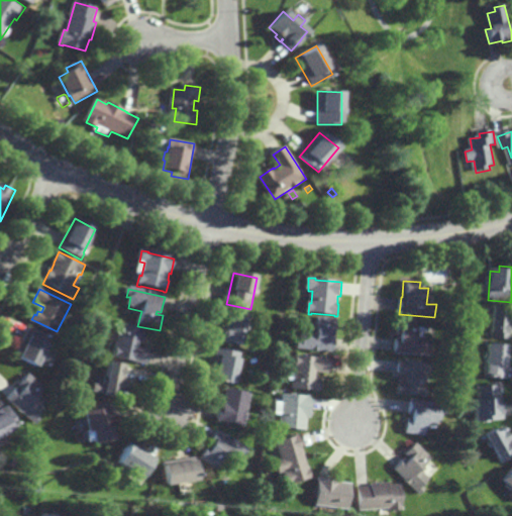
[(511,327),(510,340),(509,340),(501,341),(492,339),(493,335),(491,335),(493,308),(506,309),(506,311),(511,312),(511,327)]
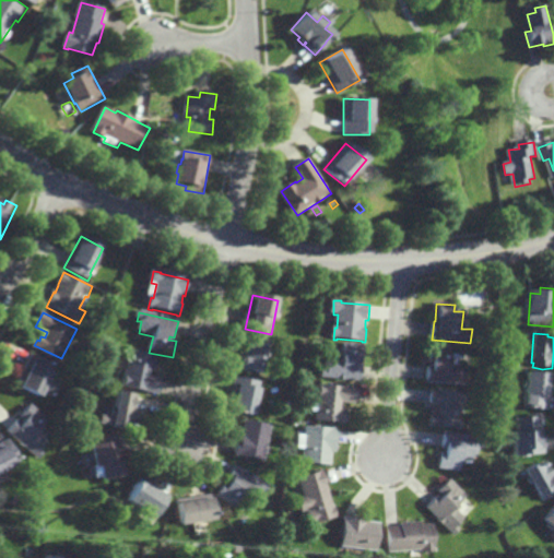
[(266,360),(264,360),(262,369),(254,367),(252,370),(237,367),(239,355),(243,356),(247,336),(270,342),(266,360)]
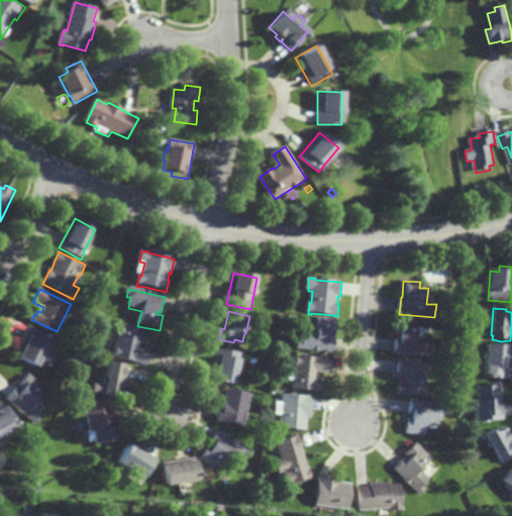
[(338,319),(337,335),(334,334),(334,342),(335,342),(335,350),(330,350),(330,349),(298,347),(299,339),(303,339),(304,332),(317,333),(318,318),(338,319)]
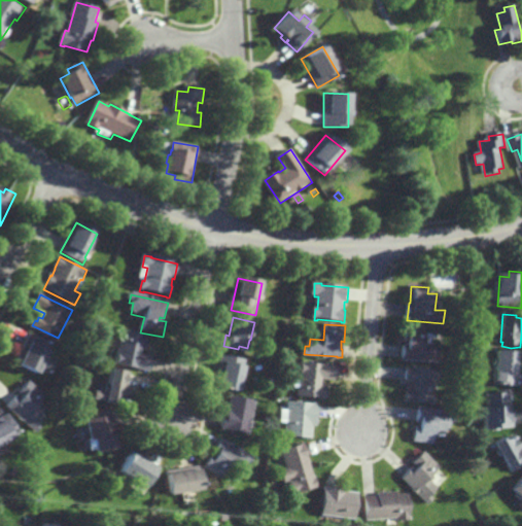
[(439,361),(404,358),(406,327),(425,328),(424,345),(438,346),(438,350),(440,350),(439,361)]
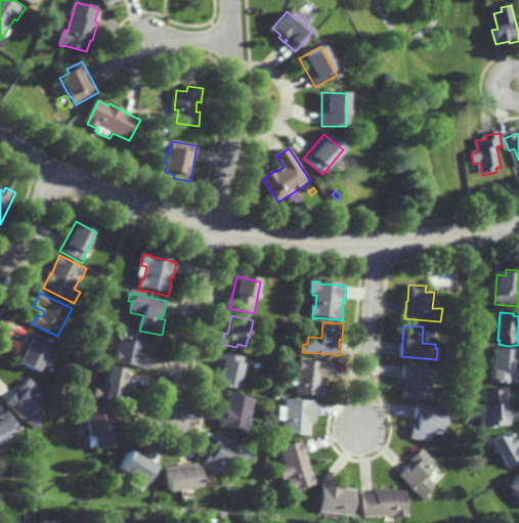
[(41,369),(18,358),(33,330),(55,340),(41,369)]
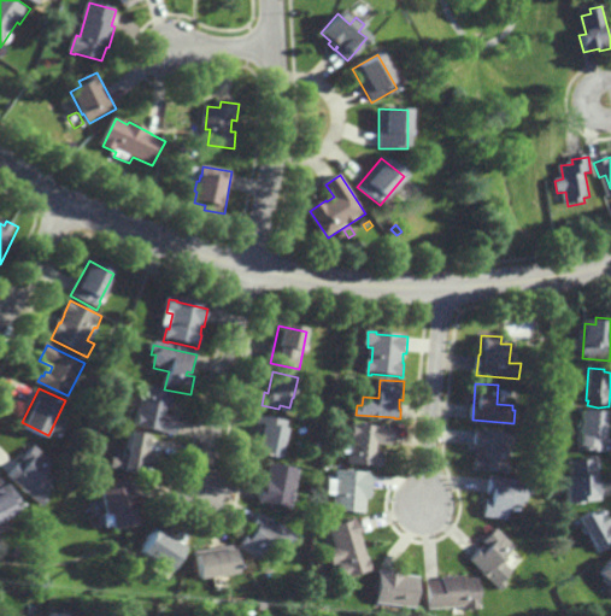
[(174,403),(172,403),(171,408),(164,405),(163,411),(180,416),(176,433),(134,423),(140,397),(141,397),(144,388),(175,396),(174,403)]
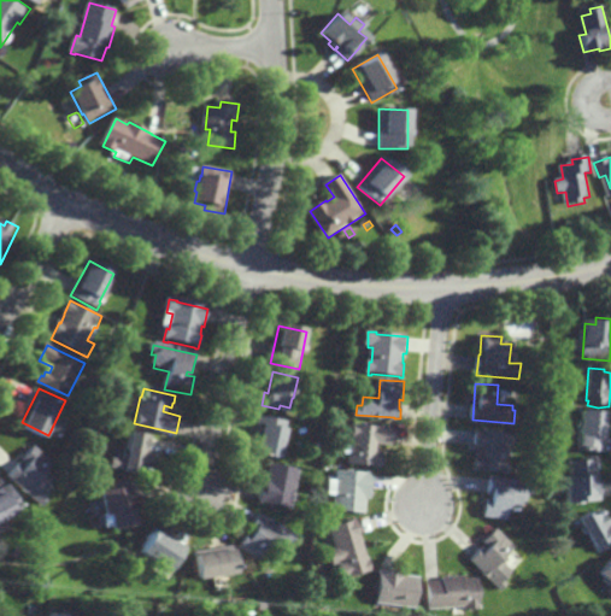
[(281,457),(252,451),(260,412),(289,418),(281,457)]
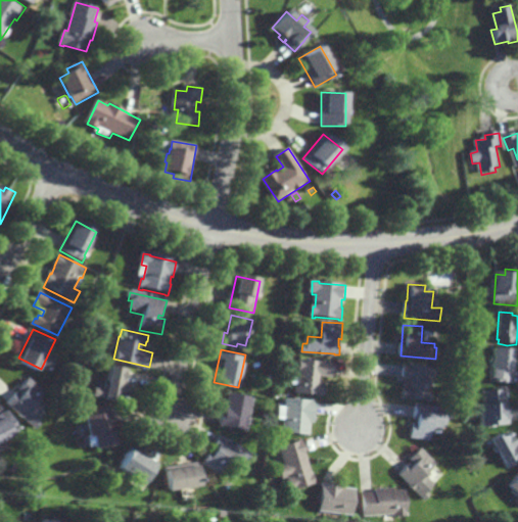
[(514,382),(490,381),(491,366),(490,366),(492,349),(517,351),(514,382)]
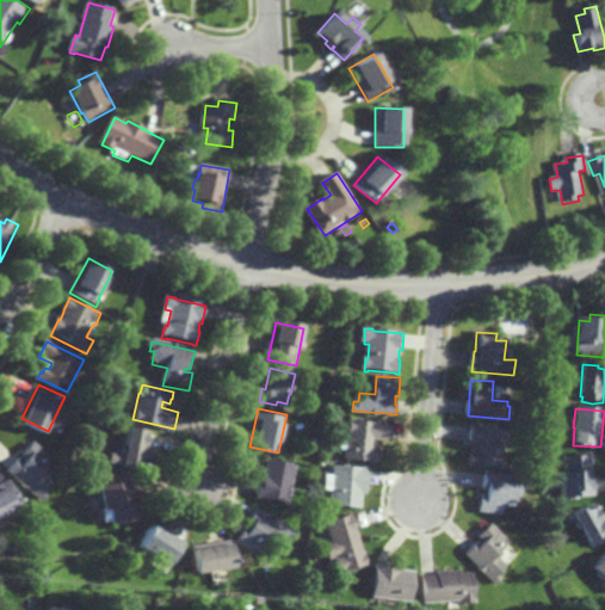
[(390,439),(374,438),(374,444),(380,445),(378,450),(382,450),(380,461),(347,457),(347,448),(343,448),(343,437),(350,437),(352,419),(391,421),(390,439)]
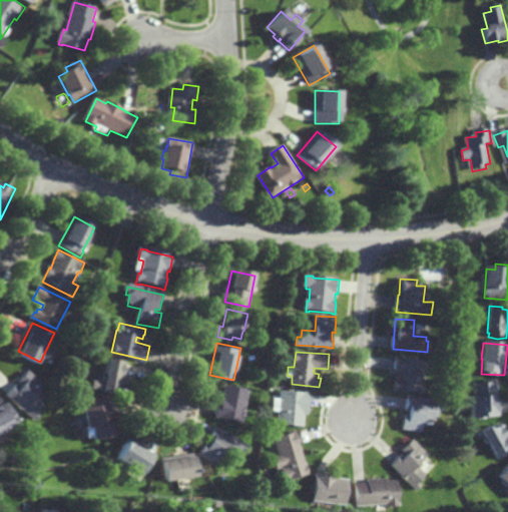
[(424,359),(424,357),(429,358),(428,371),(424,370),(423,382),(424,382),(423,394),(420,393),(420,392),(395,390),(396,379),(398,379),(398,371),(396,371),(397,355),(401,355),(401,357),(424,359)]
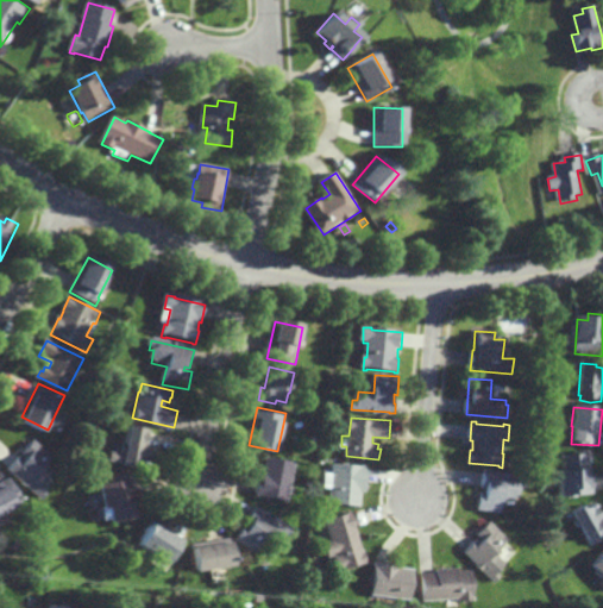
[(154,453),(150,452),(148,461),(134,458),(133,465),(105,459),(107,449),(120,452),(127,422),(150,428),(146,443),(155,445),(154,453)]
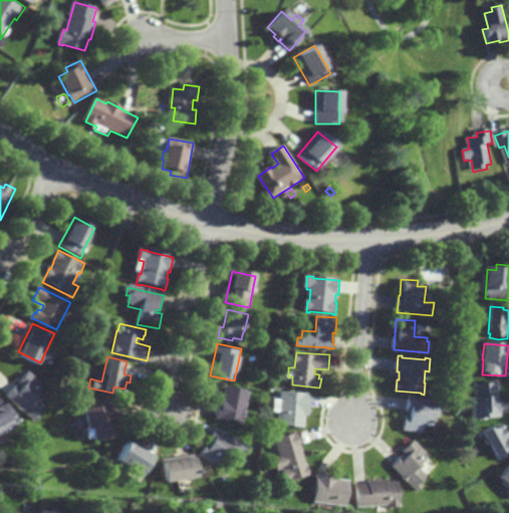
[(35,395),(45,404),(38,411),(42,415),(36,421),(9,395),(15,389),(18,391),(24,385),(21,381),(31,369),(46,382),(35,395)]
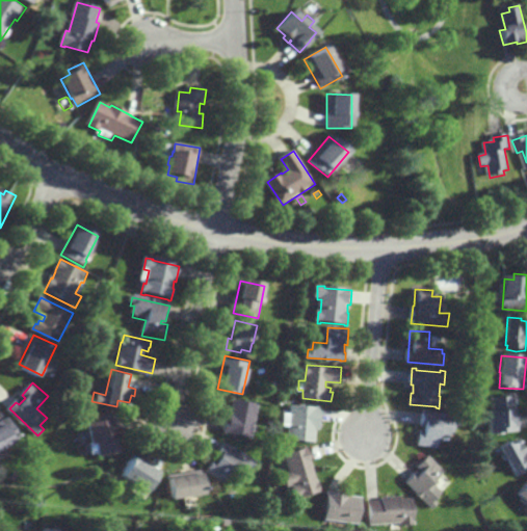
[(517,415),(519,415),(519,431),(489,431),(490,418),(486,417),(485,413),(486,410),(489,408),(493,408),(492,394),(505,394),(505,392),(516,392),(517,393),(518,394),(518,402),(517,402),(517,415)]
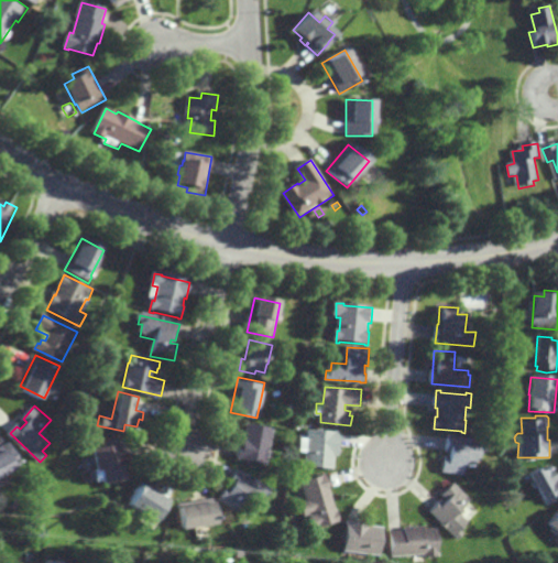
[(267,465),(238,458),(241,441),(243,442),(248,422),(276,428),(267,465)]
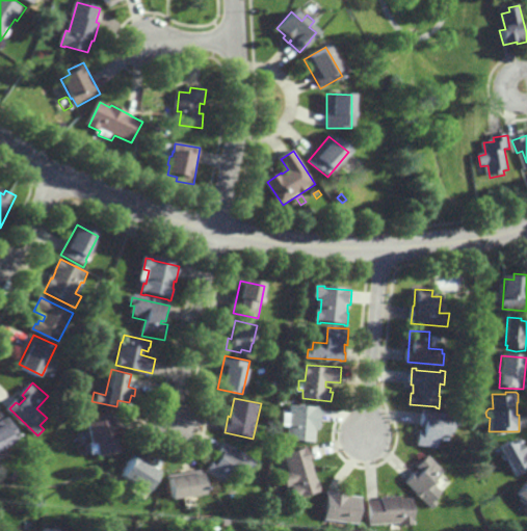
[(316,442),(289,439),(292,403),(321,406),(319,424),(321,424),(321,428),(317,428),(316,442)]
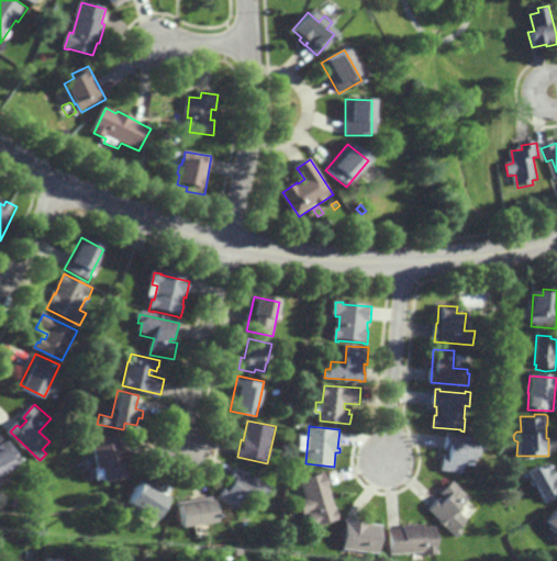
[(487,448),(482,447),(480,458),(476,458),(475,466),(465,464),(464,473),(442,470),(444,460),(447,461),(450,441),(447,440),(448,433),(488,439),(487,448)]
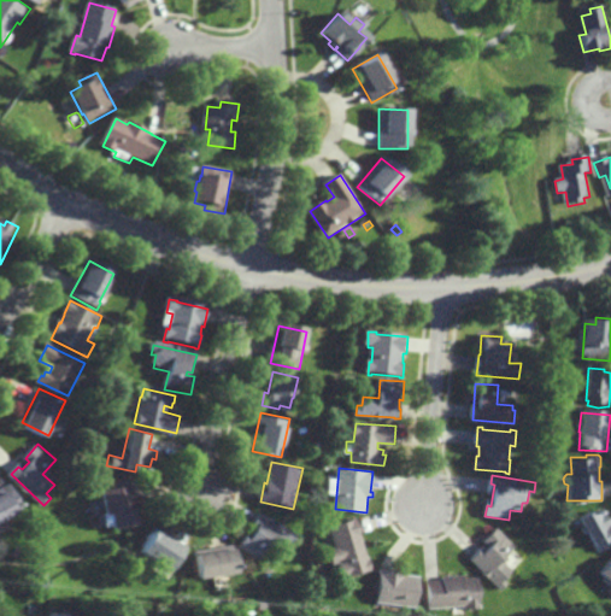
[(131,494),(127,496),(129,508),(135,506),(137,522),(111,527),(109,511),(104,512),(103,511),(99,512),(97,502),(103,500),(100,488),(112,485),(111,482),(129,479),(131,494)]
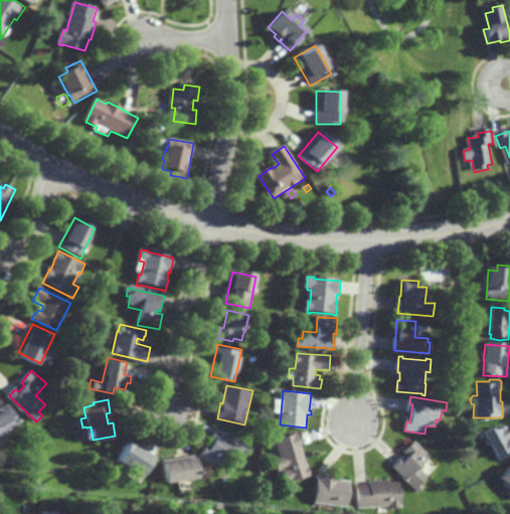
[(0,434),(0,406),(9,402),(20,423),(0,434)]
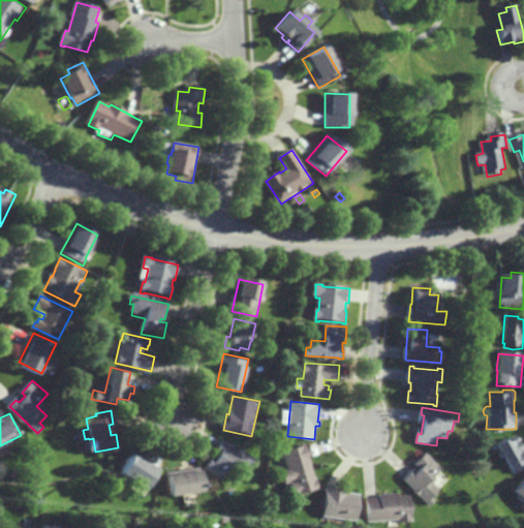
[(512,441),(519,436),(523,443),(523,468),(516,473),(513,468),(497,443),(509,436),(512,441)]
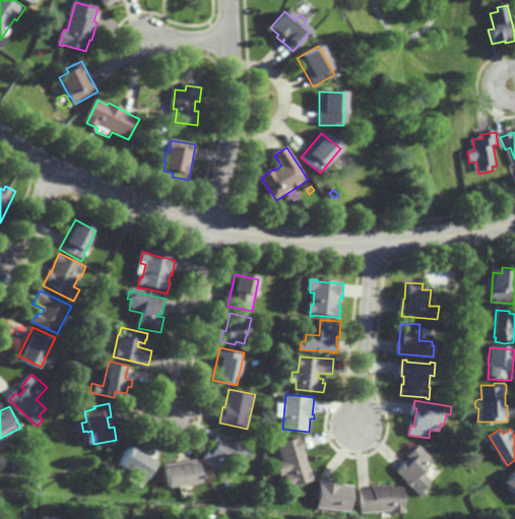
[(252,450),(248,457),(244,454),(238,463),(227,456),(218,470),(201,460),(209,446),(212,448),(214,446),(211,444),(219,431),(252,450)]
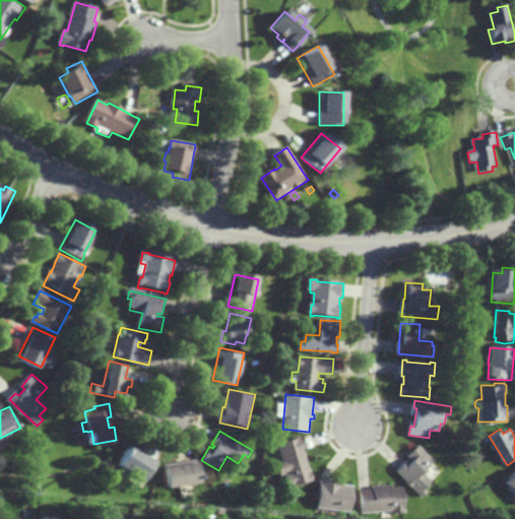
[(314,479),(293,485),(293,487),(290,488),(284,473),(280,475),(276,462),(283,460),(277,443),(300,436),(314,479)]
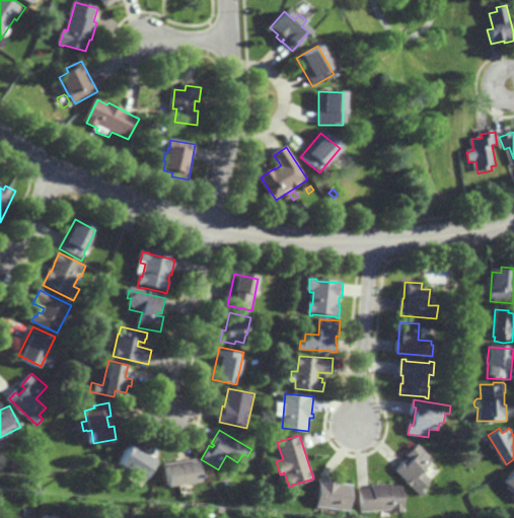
[(156,459),(143,481),(116,462),(115,461),(114,461),(125,443),(127,445),(128,441),(156,459)]
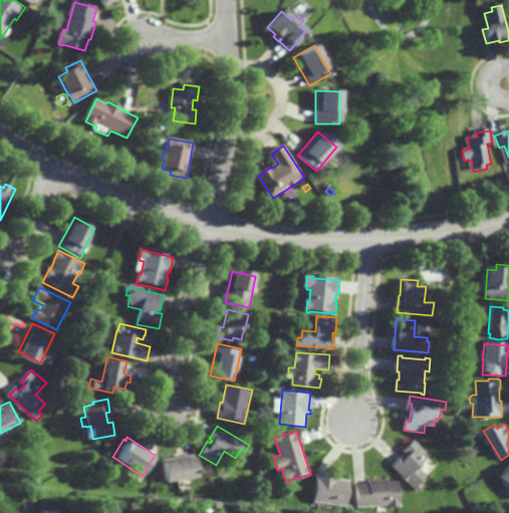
[(419,465),(428,474),(421,481),(425,486),(419,491),(393,465),(399,460),(401,462),(408,454),(404,450),(415,439),(430,455),(419,465)]
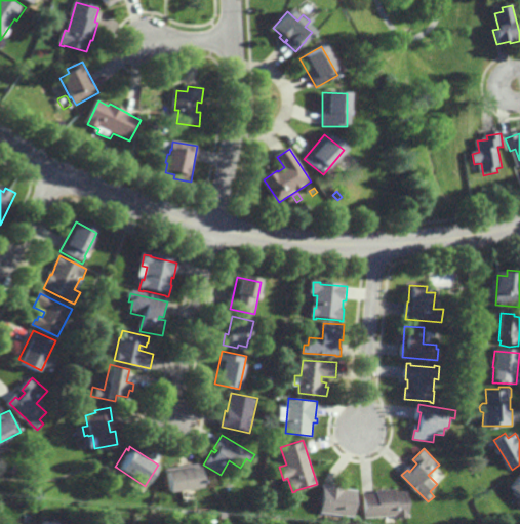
[(166,490),(163,468),(198,462),(201,486),(166,490)]
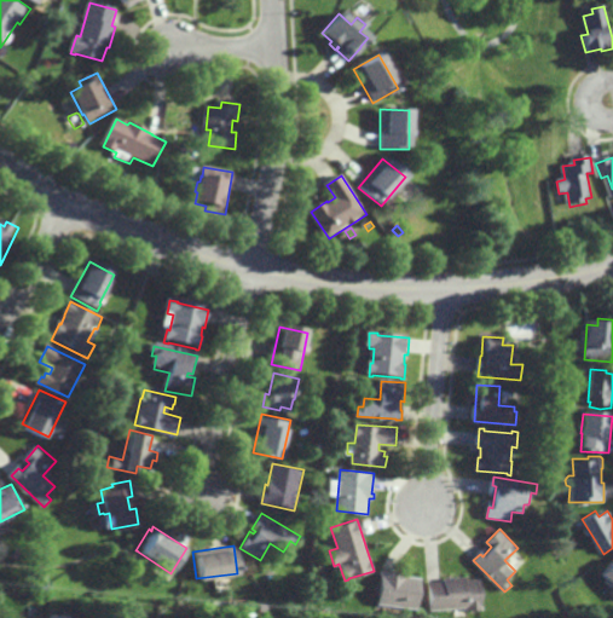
[(518,572),(527,561),(518,553),(507,564),(518,572)]
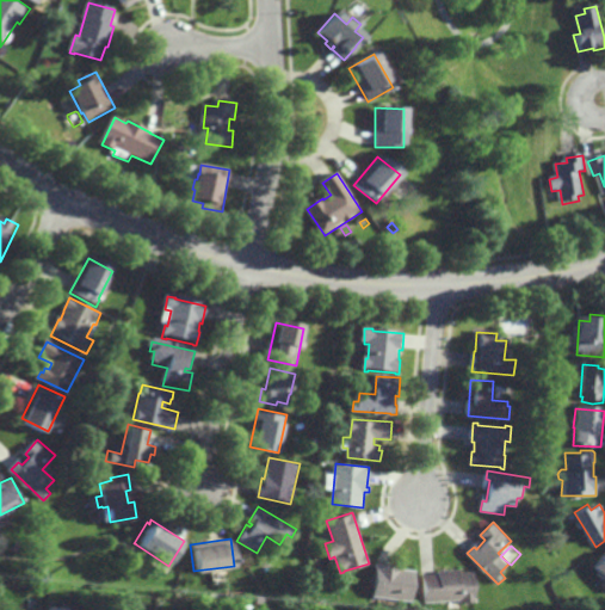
[(413,601),(372,596),(376,564),(395,566),(395,568),(417,571),(413,601)]
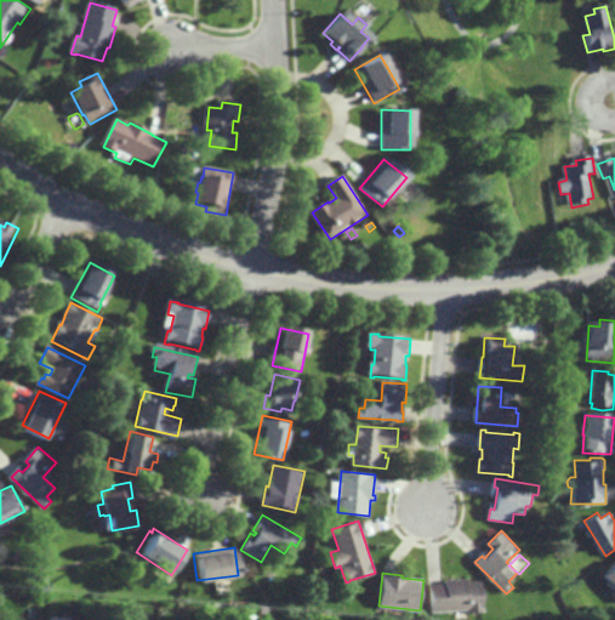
[(470,582),(483,581),(485,612),(468,613),(468,609),(433,612),(431,584),(446,584),(446,580),(470,579),(470,582)]
